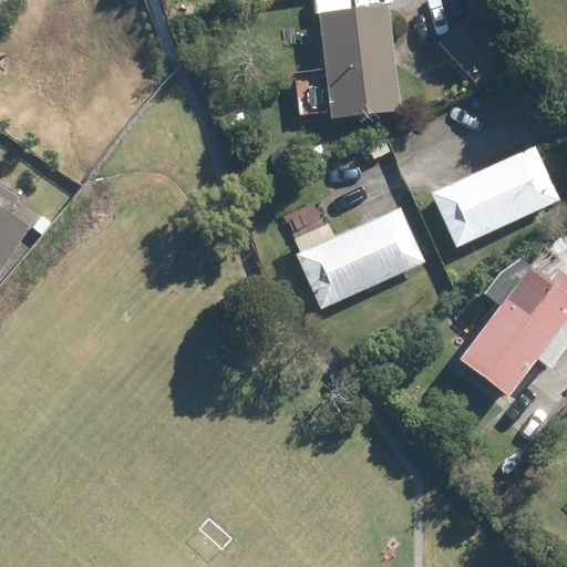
[(318,14),(329,119),(399,111),(387,7),(318,14)]
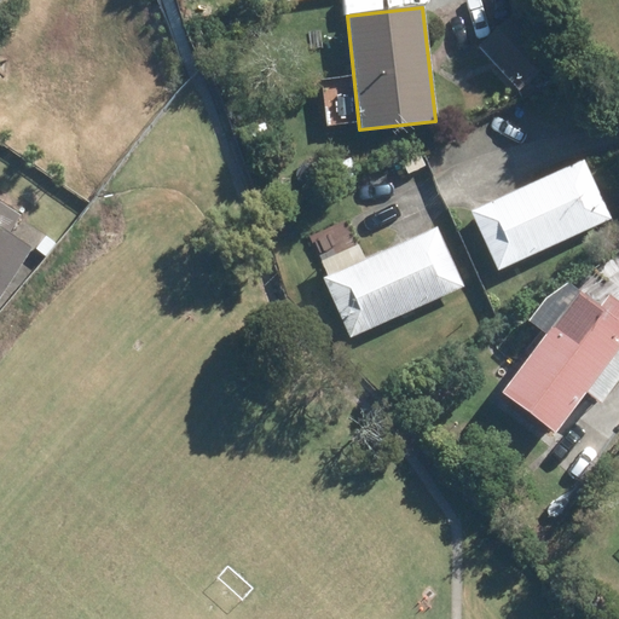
[(515,13),(478,48),(516,91),(554,56),(515,13)]
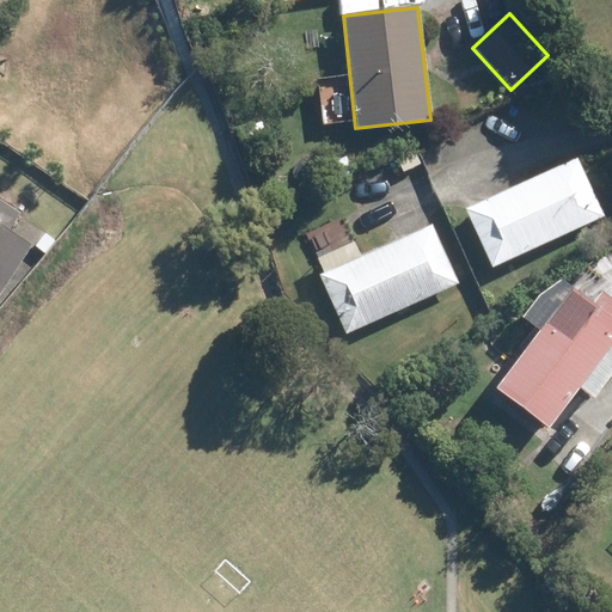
[(346,159),(329,167),(336,182),(353,172),(346,159)]
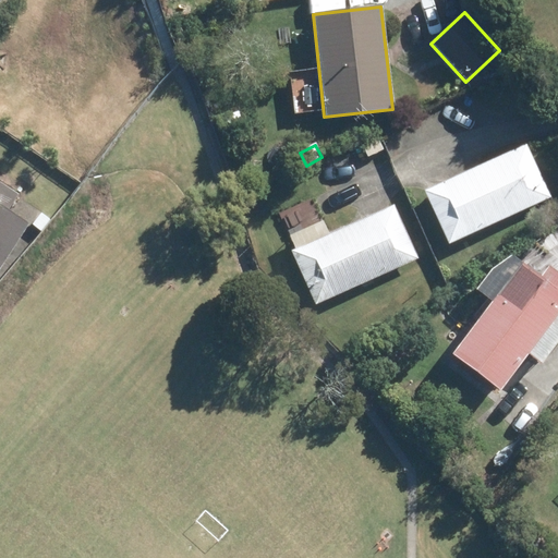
[(528,146),(425,192),(448,244),(552,197),(528,146)]
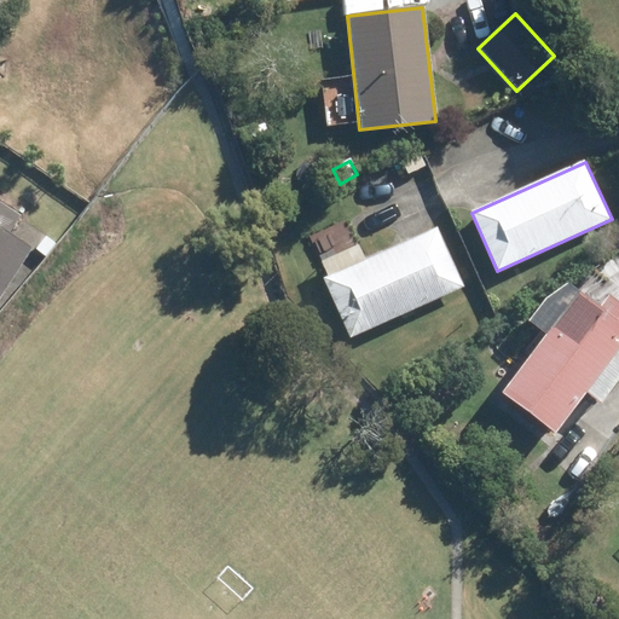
[(0,282),(24,246),(0,231),(13,210),(0,202),(0,282)]
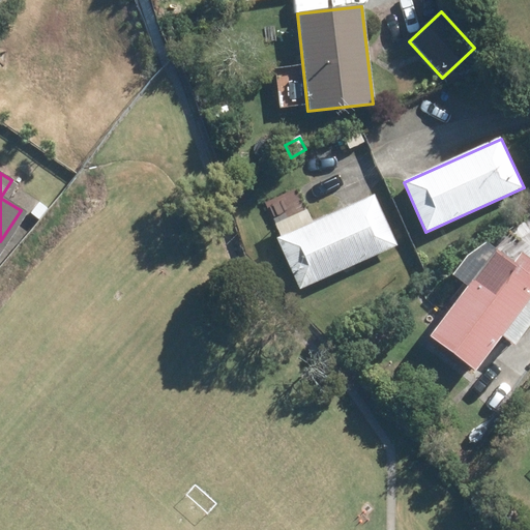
[(282,223),(287,235),(276,240),(298,290),(395,246),(374,197),(305,227),(300,214),(282,223)]
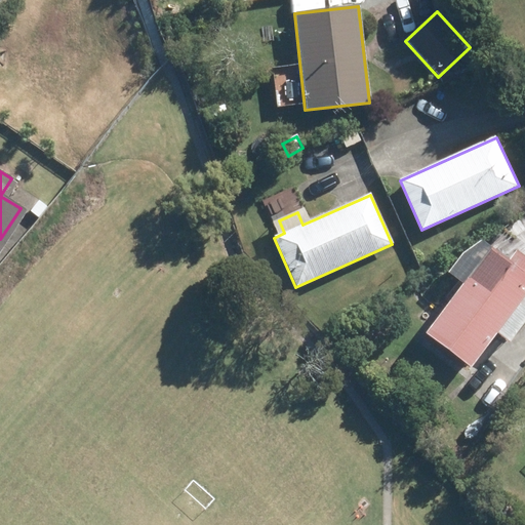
[(37,201),(28,211),(37,218),(45,208),(37,201)]
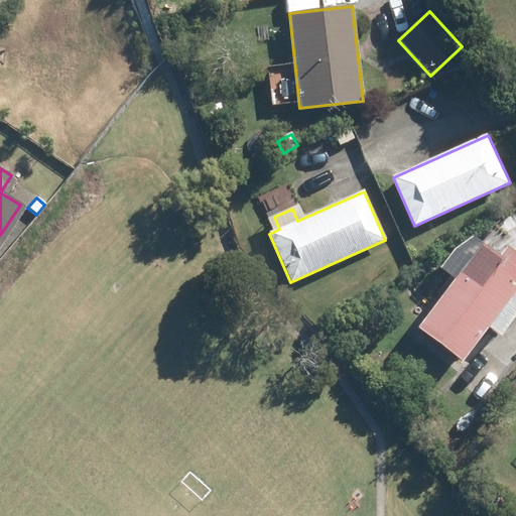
[(480,245),(416,329),(462,362),(515,288),(515,252),(508,246),(499,259),(480,245)]
